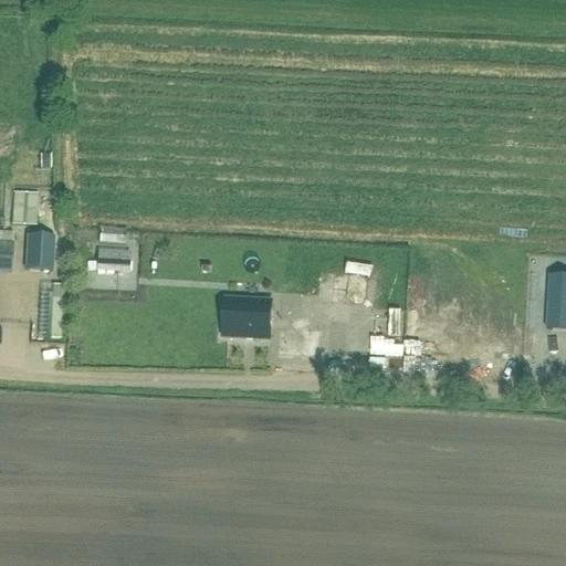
[(10,201),(9,226),(29,227),(30,202),(10,201)]
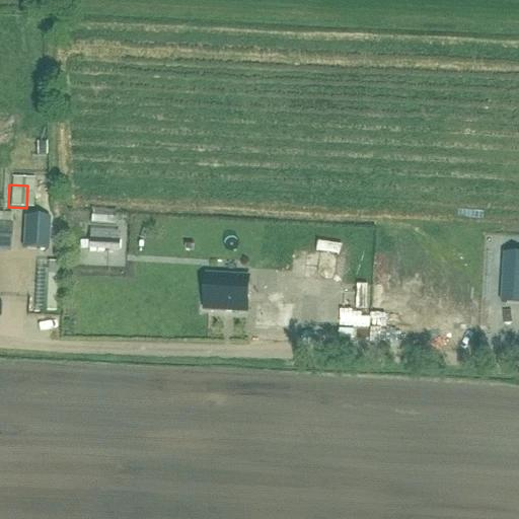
[(36,222),(35,244),(53,245),(54,223),(36,222)]
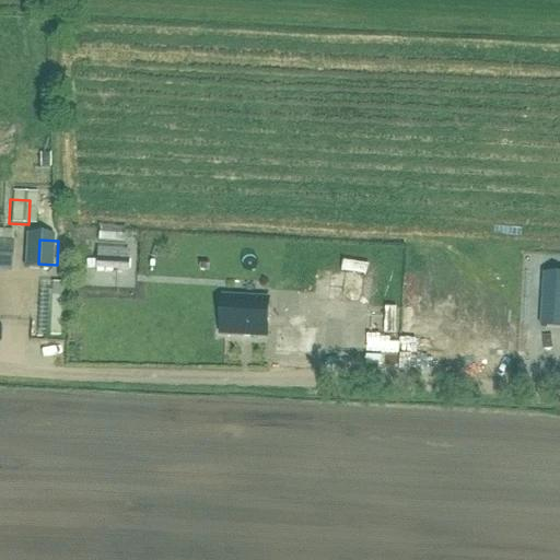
[(0,241),(0,273),(9,275),(11,242),(0,241)]
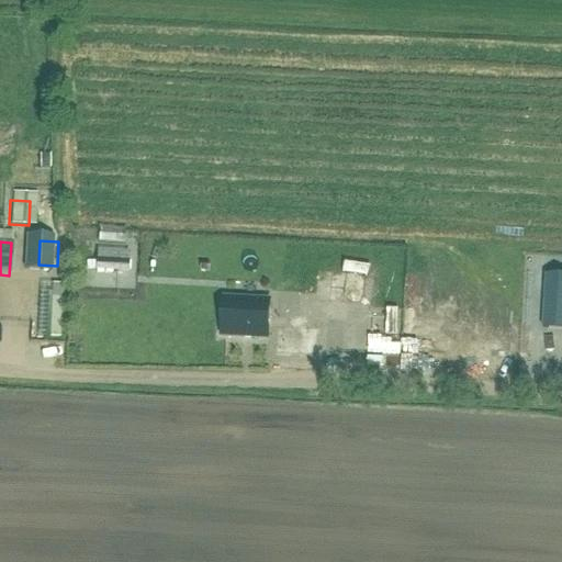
[(369,276),(371,263),(346,259),(344,271),(369,276)]
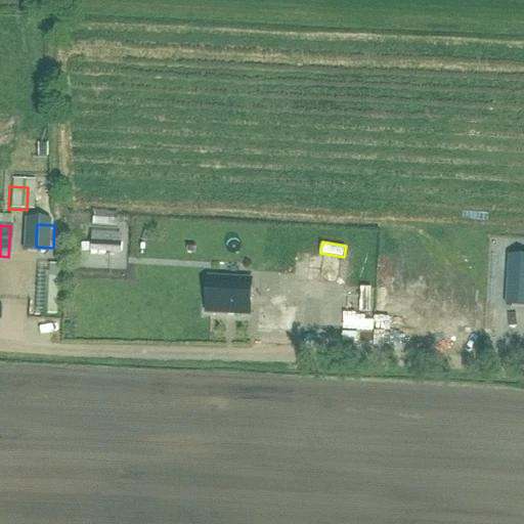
[(349,262),(306,256),(303,280),(346,287),(349,262)]
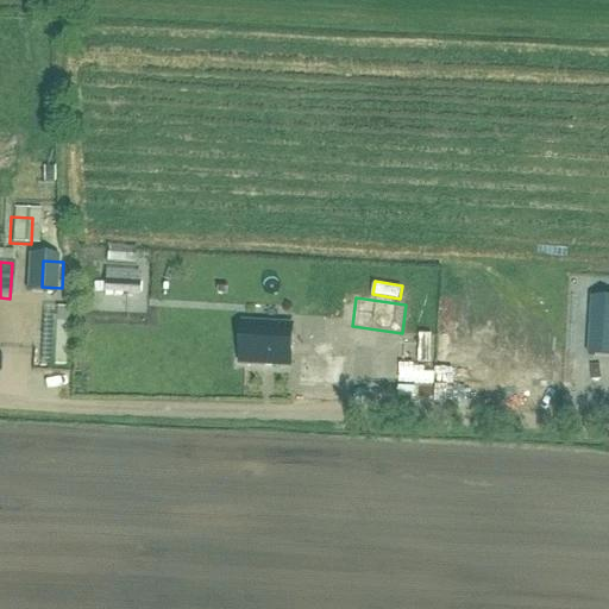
[(19,309),(13,308),(12,360),(35,362),(35,366),(64,368),(66,319),(38,318),(38,308),(33,308),(35,303),(19,302),(19,309)]
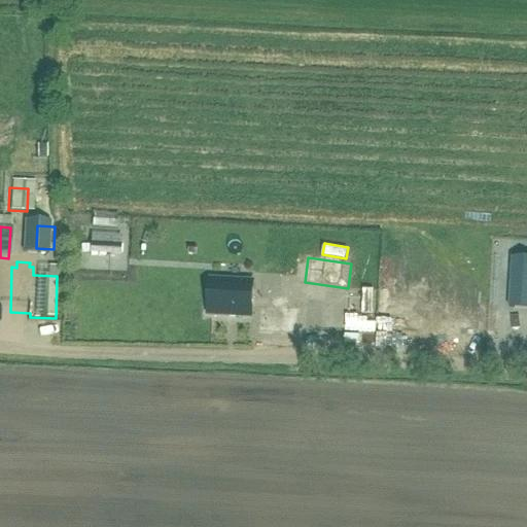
[(211,282),(209,315),(250,318),(252,284),(211,282)]
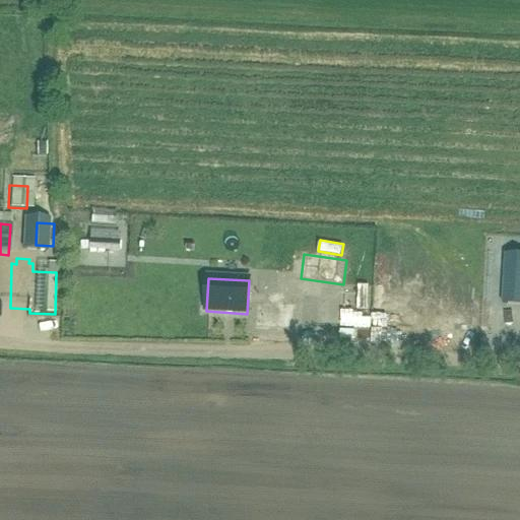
[(257,303),(256,328),(293,330),(294,306),(257,303)]
